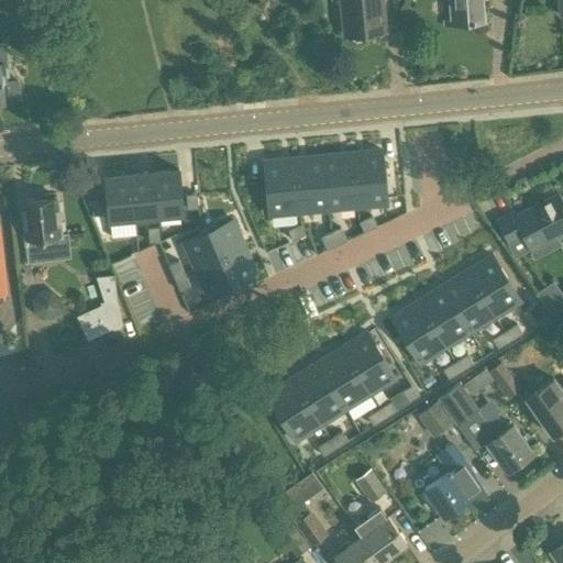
[(353,40),(366,34),(385,32),(382,0),(335,0),(342,15),(344,36),(351,35),(353,40)]
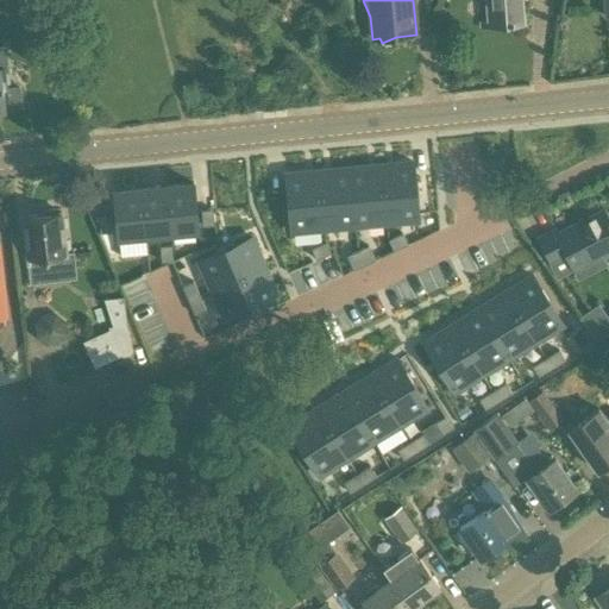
[(485,0),(489,27),(522,24),(520,0),(485,0)]
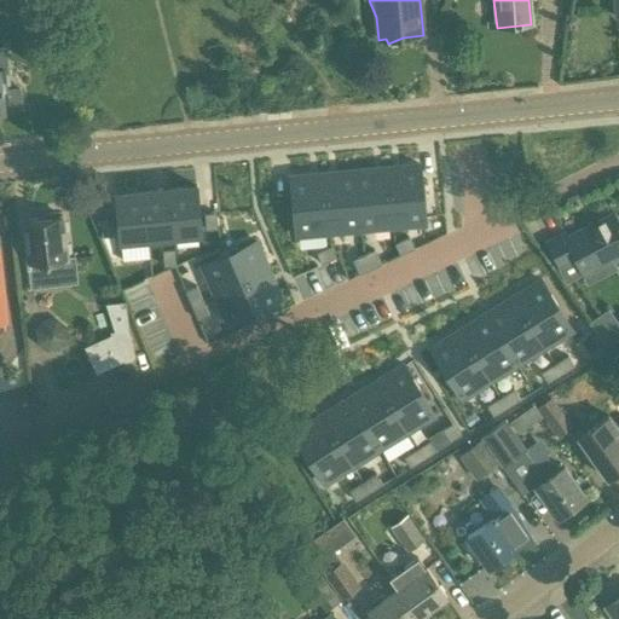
[(6,90),(4,70),(7,69),(5,48),(0,47),(0,110),(22,109),(21,88),(6,90)]
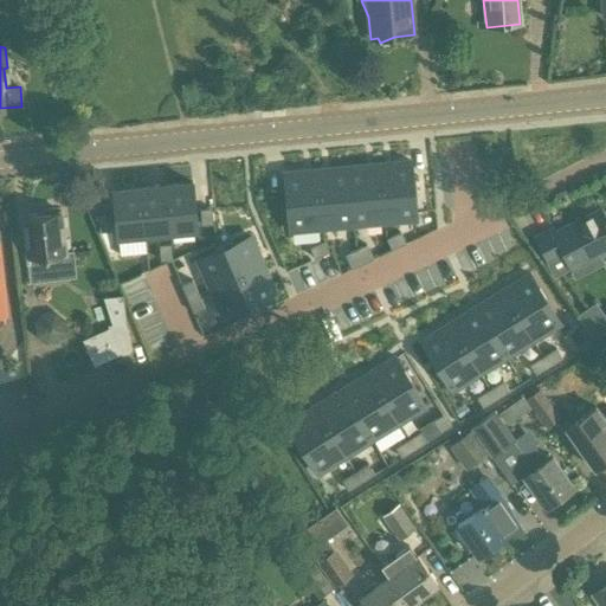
[(412,158),(379,161),(386,225),(418,221),(412,158)]
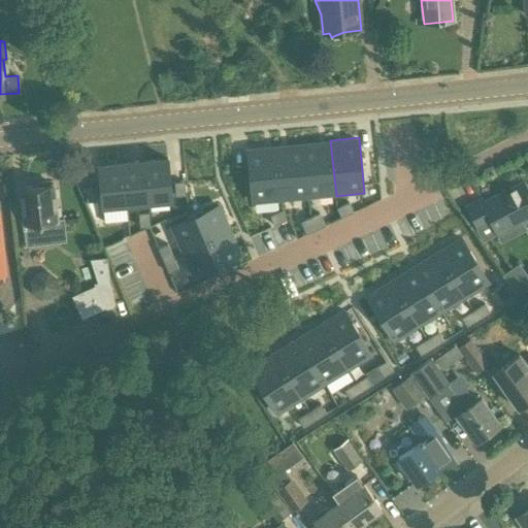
[(330,140),(302,142),(307,198),(336,196),(330,140)]
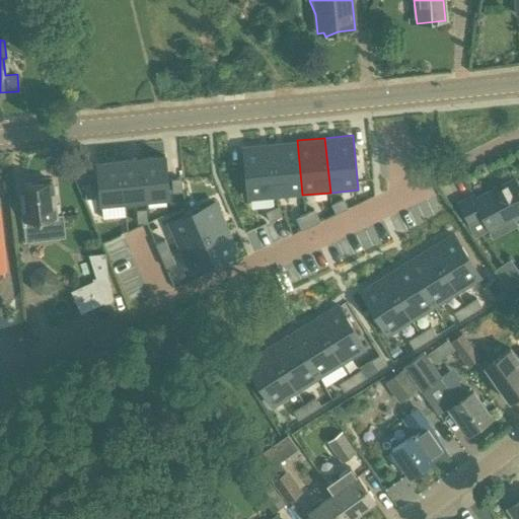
[(297,140),(270,143),(275,198),(302,195),(297,140)]
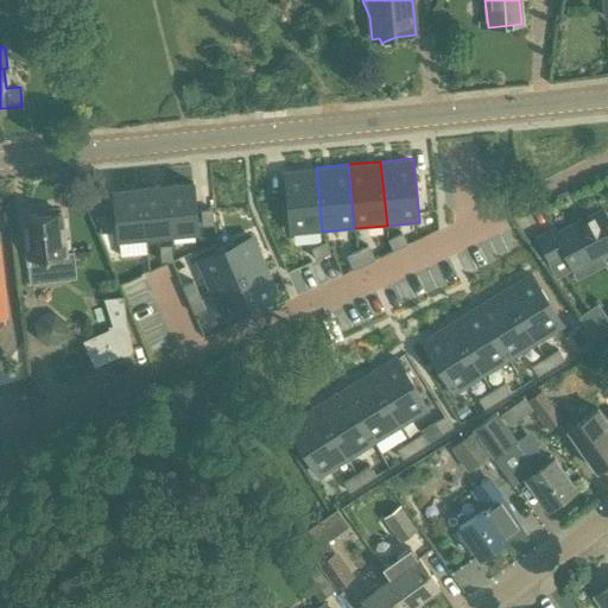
[(316,168),(283,170),(289,234),(322,232),(316,168)]
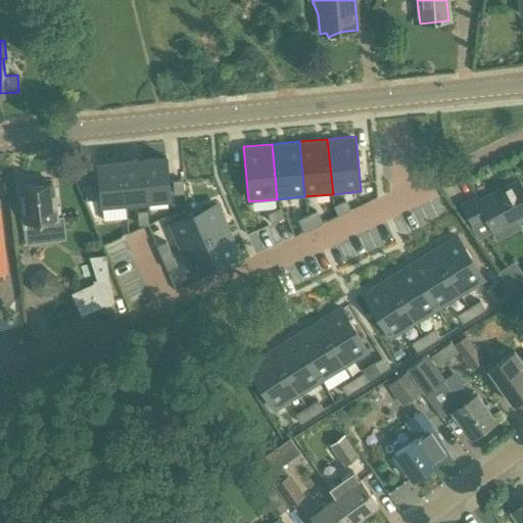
[(167,154),(143,156),(147,202),(171,199),(167,154)]
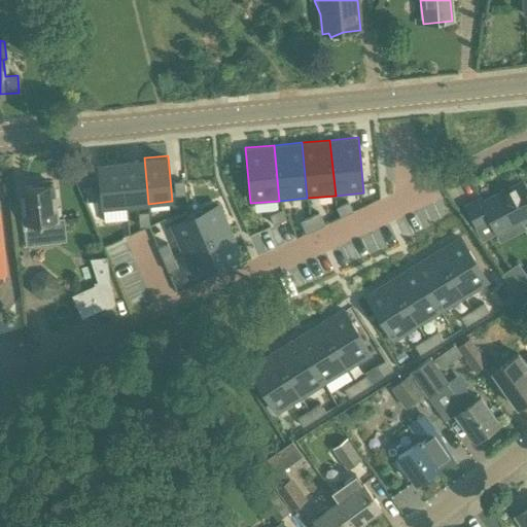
[(144,157),(120,160),(125,206),(148,204),(144,157)]
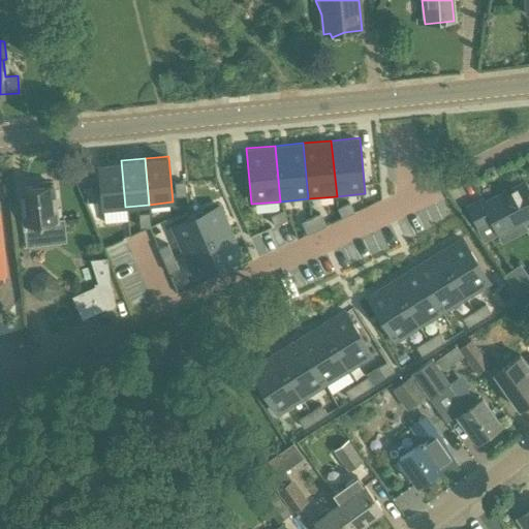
[(121,160),(96,162),(100,209),(125,207),(121,160)]
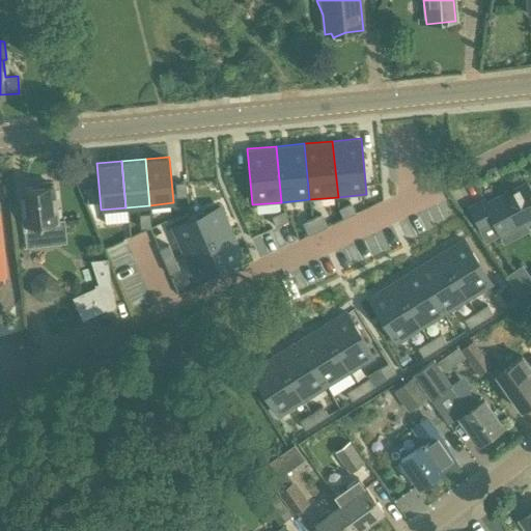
[(49,184),(49,183),(36,184),(37,186),(21,187),(27,246),(45,244),(44,225),(57,224),(53,184),(49,184)]
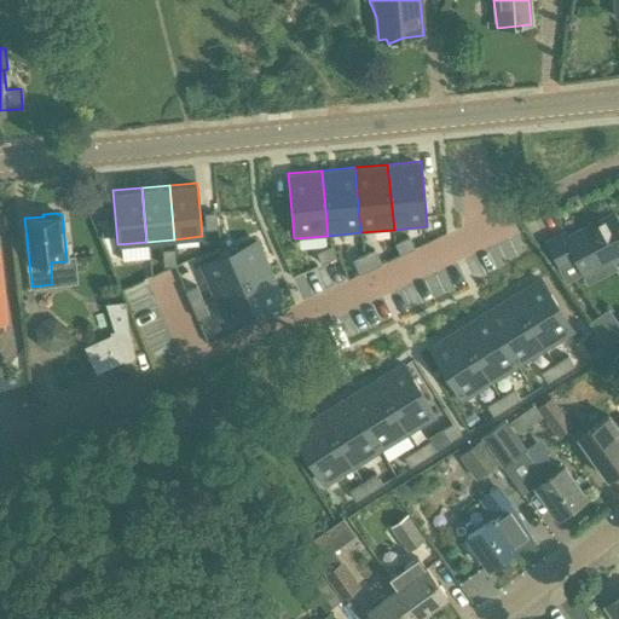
[(217,213),(204,214),(206,230),(218,229),(217,213)]
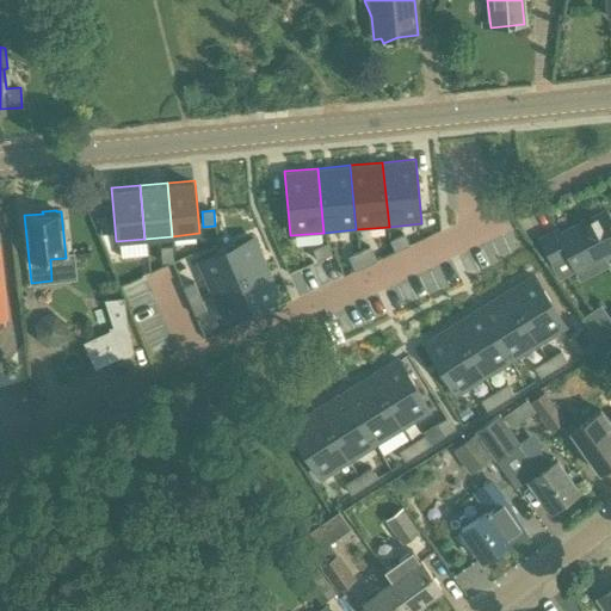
[(610,253),(610,223),(605,211),(559,235),(557,232),(539,240),(550,261),(566,253),(575,272),(576,271),(574,266),(600,253),(603,258),(610,253)]
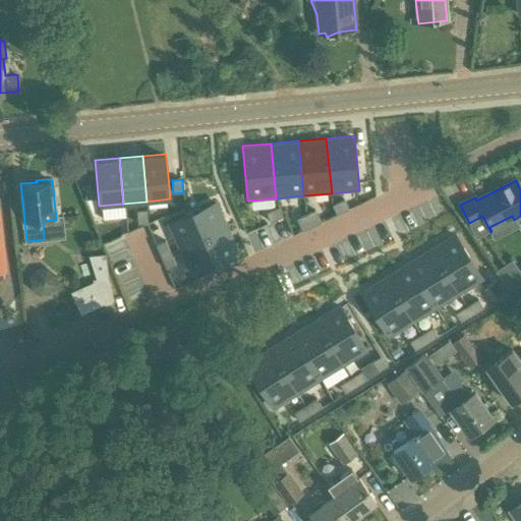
[(95,185),(84,185),(85,199),(96,198),(95,185)]
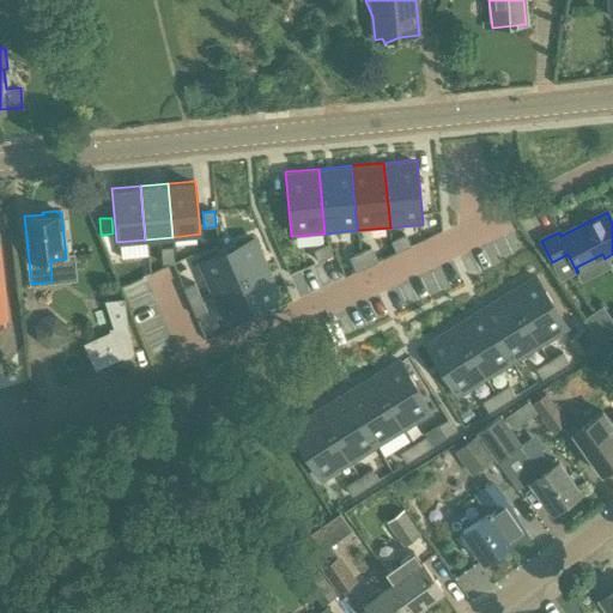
[(405,235),(390,242),(395,252),(410,246),(405,235)]
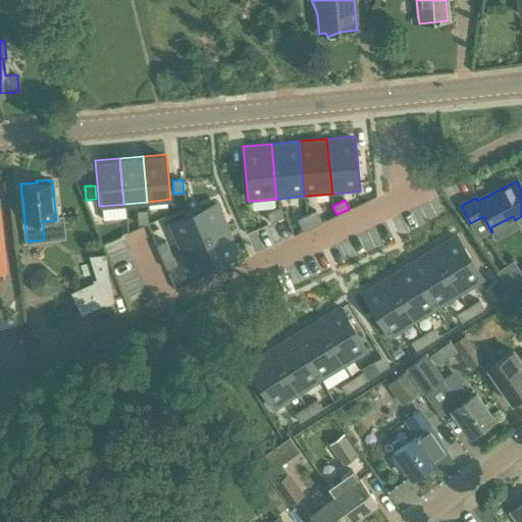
[(184,215),(166,223),(178,251),(228,228),(217,201),(200,209),(199,208),(184,214),(184,215)]
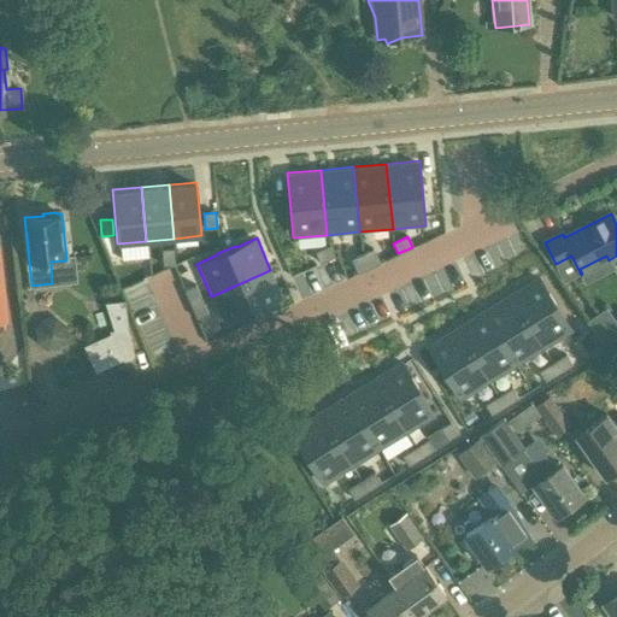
[(329,246),(316,252),(321,263),(334,257),(329,246)]
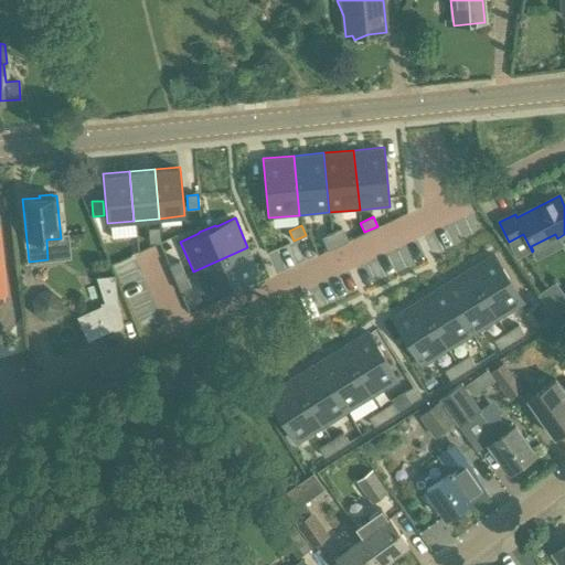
[(159,227),(148,228),(149,243),(160,242),(159,227)]
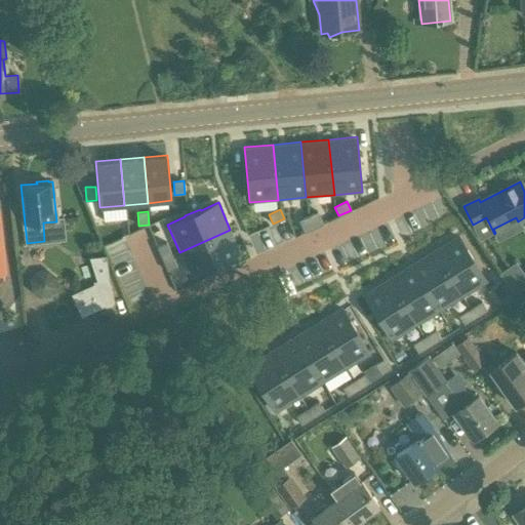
[(317,211),(308,215),(314,228),(323,224),(317,211)]
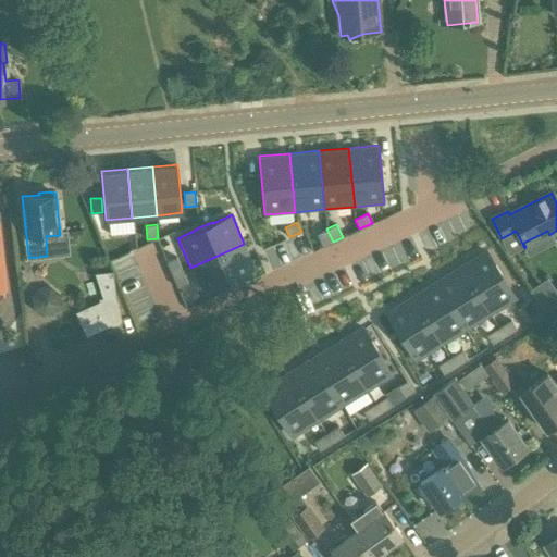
[(326,229),(317,234),(323,247),(333,242),(326,229)]
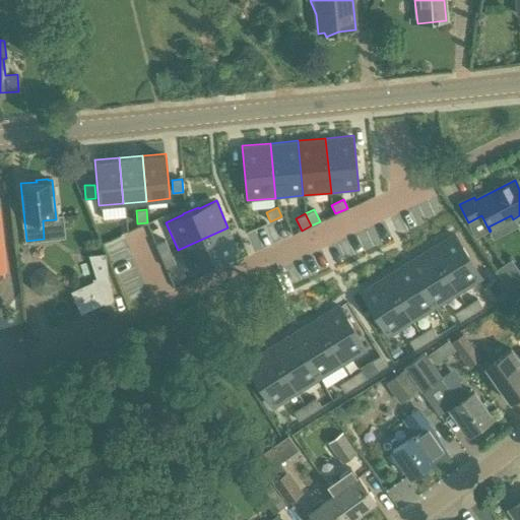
[(452,226),(429,242),(460,290),(483,275),(452,226)]
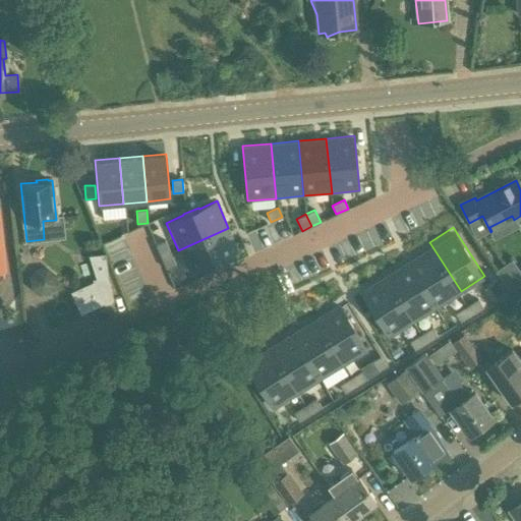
[(228,228),(178,250),(190,277),(240,254),(228,228)]
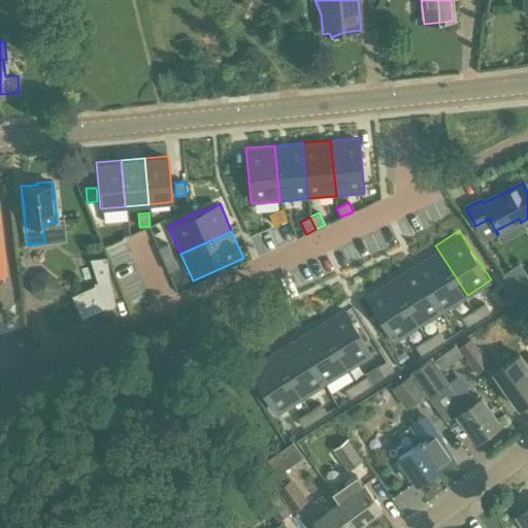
[(167,243),(158,248),(163,260),(172,256),(167,243)]
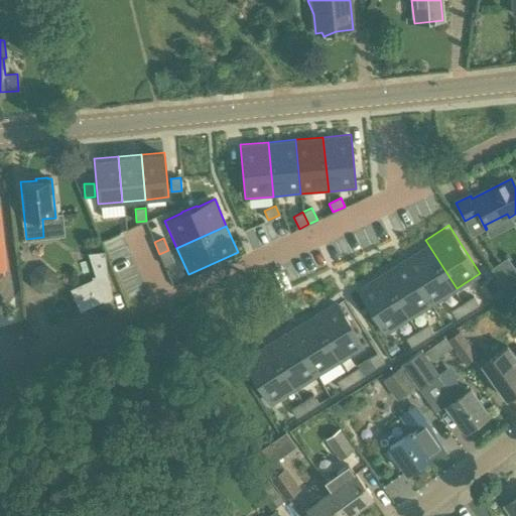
[(425,240),(401,255),(432,303),(457,288),(425,240)]
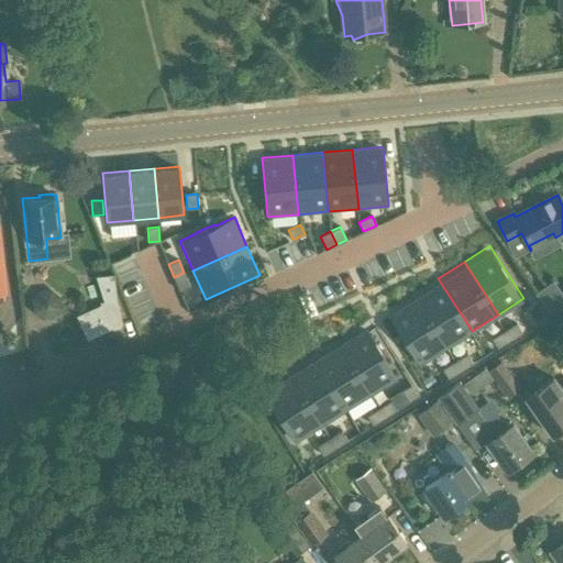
[(184,273),(174,277),(179,290),(190,286),(184,273)]
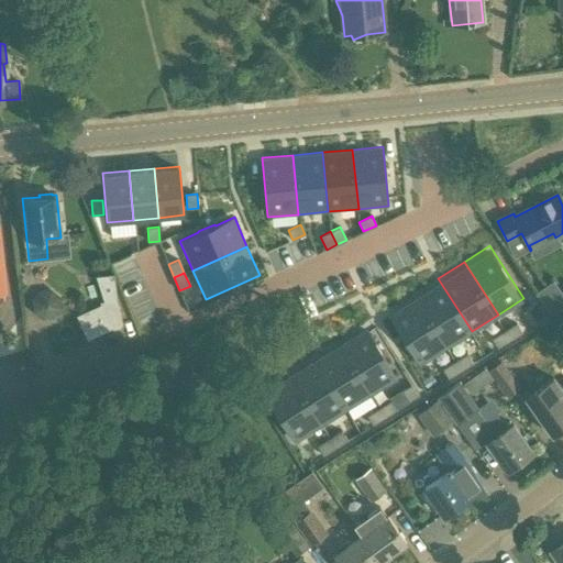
[(88,340),(108,331),(123,327),(118,305),(114,276),(96,276),(105,301),(100,302),(101,306),(77,316),(88,340)]
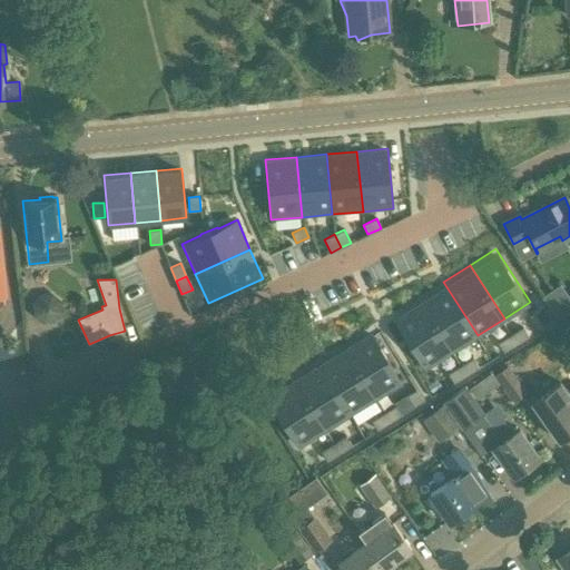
[(443,282),(418,298),(452,352),(478,335),(443,282)]
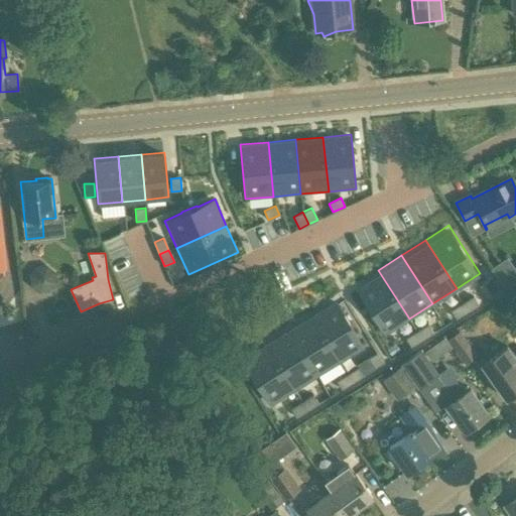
[(507,256),(490,268),(507,293),(515,287),(515,269),(514,267),(507,256)]
